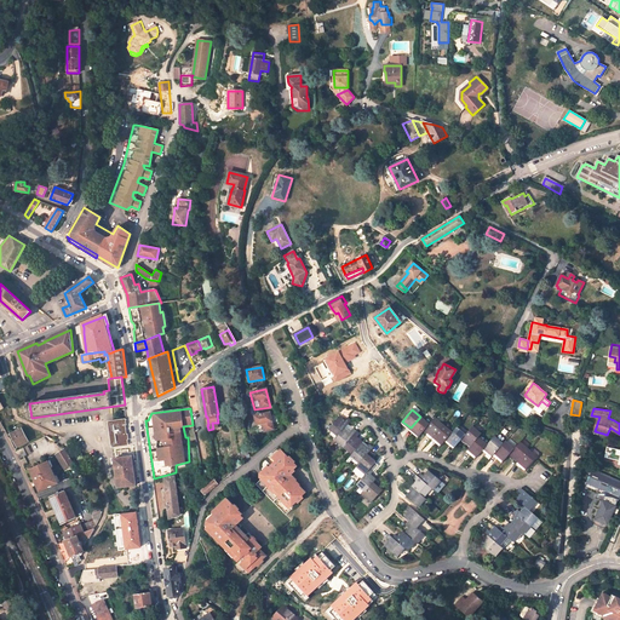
[(269,413),(253,417),(257,434),(273,430),(269,413)]
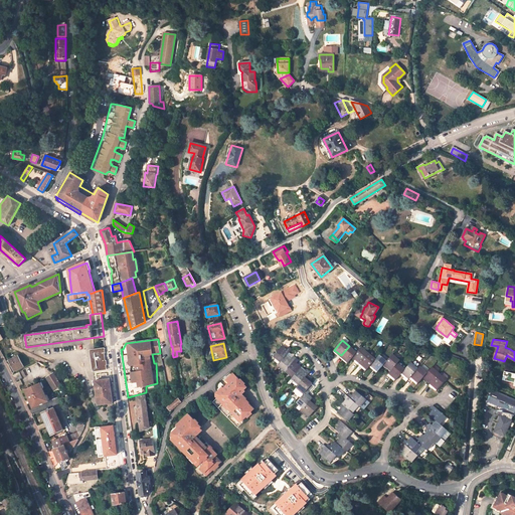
[(282,346),(274,356),(281,362),(287,355),(291,350),(289,347),(287,350),(282,346)]
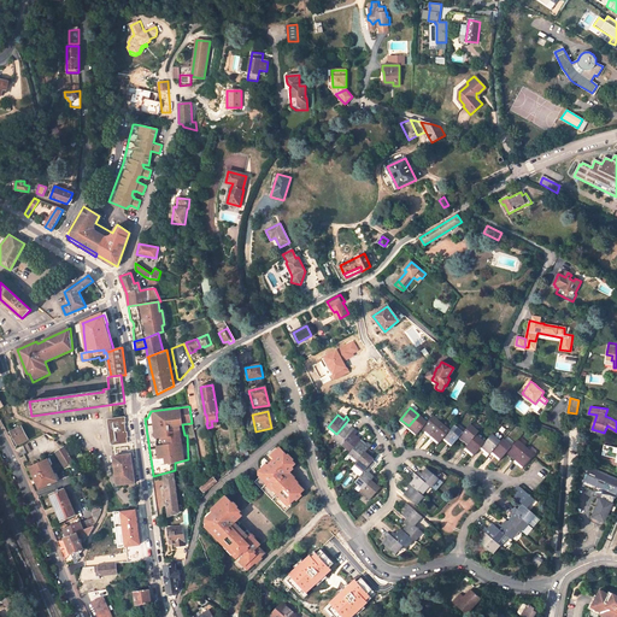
[(418,415),(409,425),(417,434),(423,427),(427,423),(418,415)]
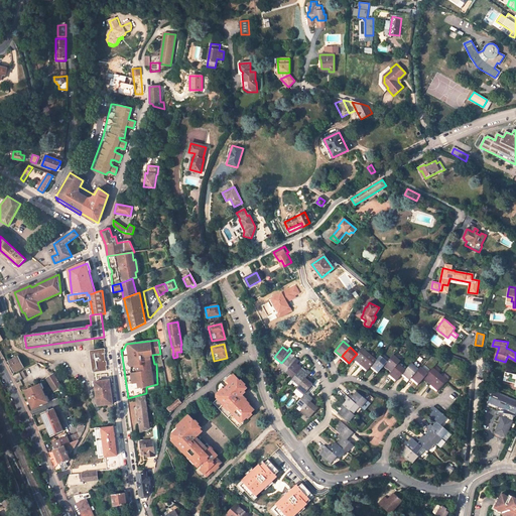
[(361,363),(369,354),(362,348),(357,354),(354,357),(361,363)]
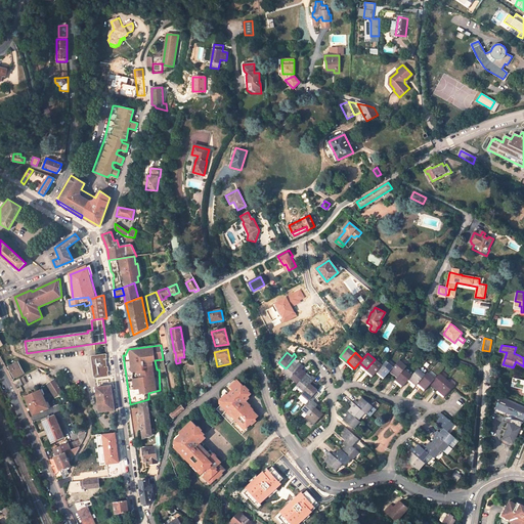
[(95,377),(111,375),(107,354),(92,356),(95,377)]
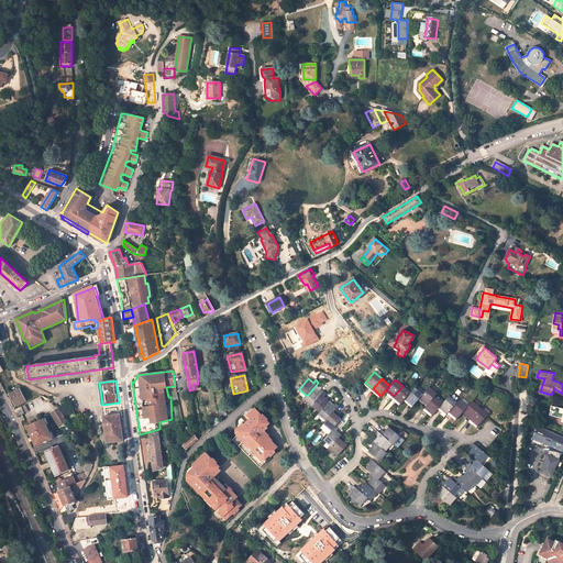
[(403,404),(406,398),(410,394),(403,386),(394,396),(403,404)]
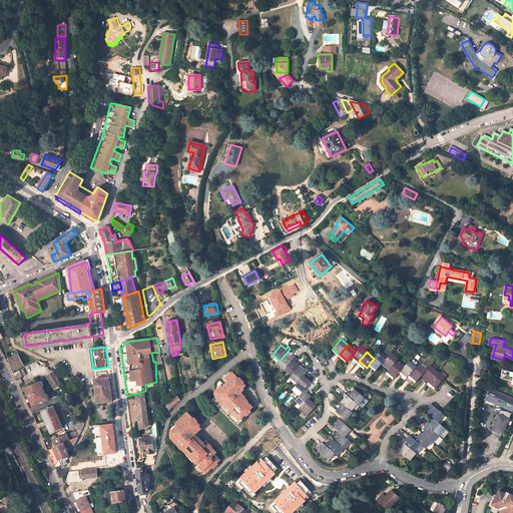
[(298,360),(293,355),(290,358),(286,354),(280,361),(277,364),(292,377),(300,368),(301,366),(296,362),(298,360)]
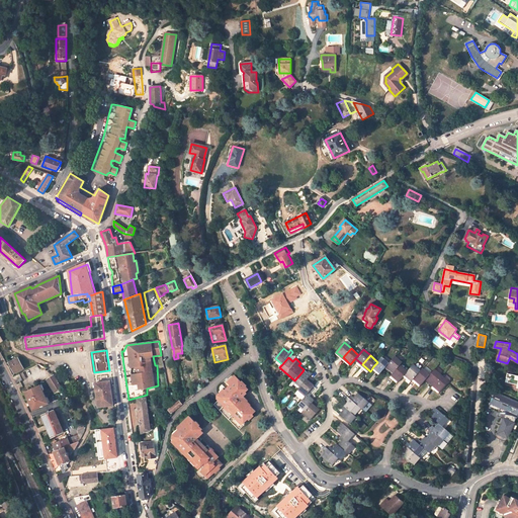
[(377,362),(373,366),(380,373),(386,366),(389,363),(381,357),(377,362)]
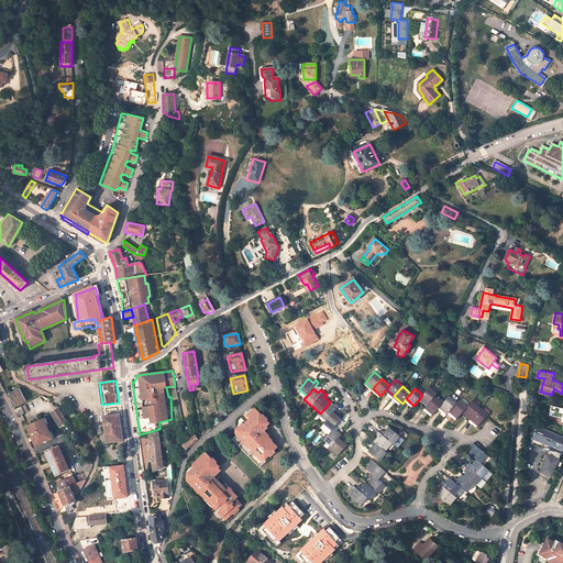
[(429,405),(434,397),(437,395),(429,388),(422,395),(420,398),(429,405)]
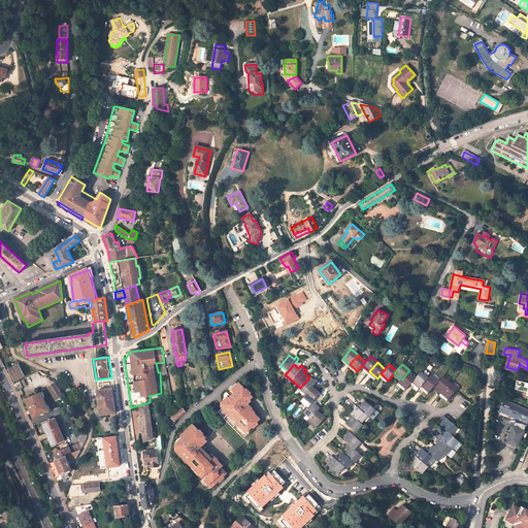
[(19,365),(9,370),(15,381),(24,376),(19,365)]
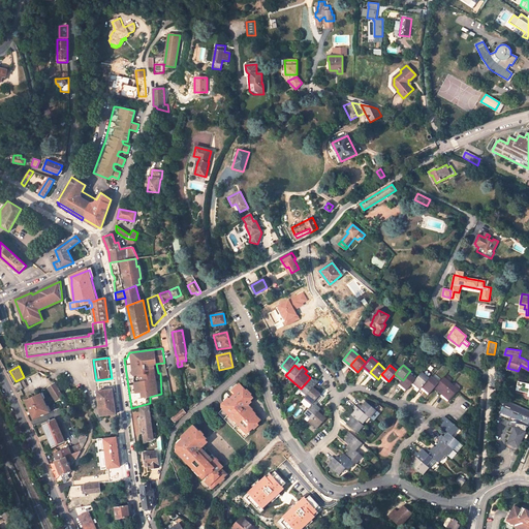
[(407,390),(413,382),(415,380),(408,373),(403,380),(400,382),(407,390)]
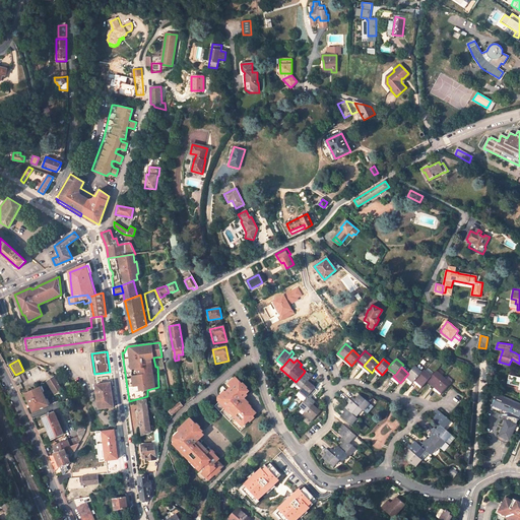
[(414,367),(408,374),(406,376),(413,382),(415,380),(421,373),(414,367)]
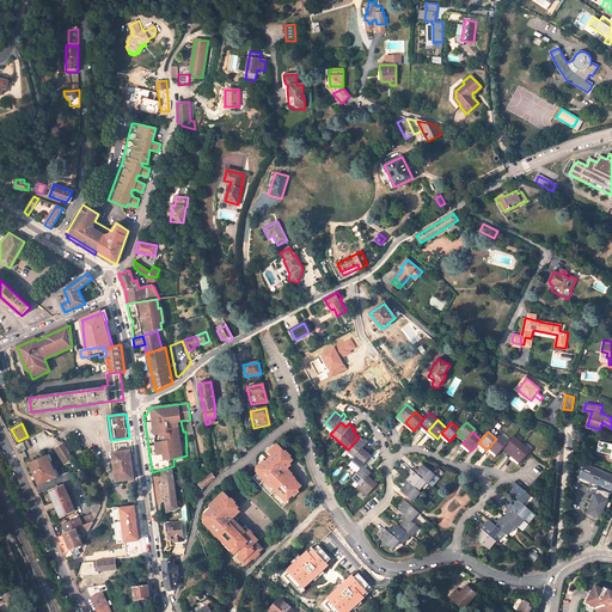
[(496,439),(489,447),(497,454),(503,448),(508,444),(499,435),(496,439)]
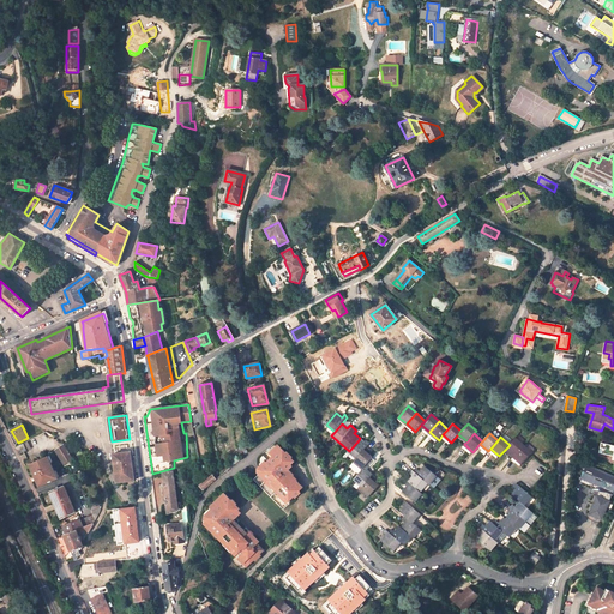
[(533,452),(523,445),(515,438),(510,445),(505,450),(513,457),(522,464),(533,452)]
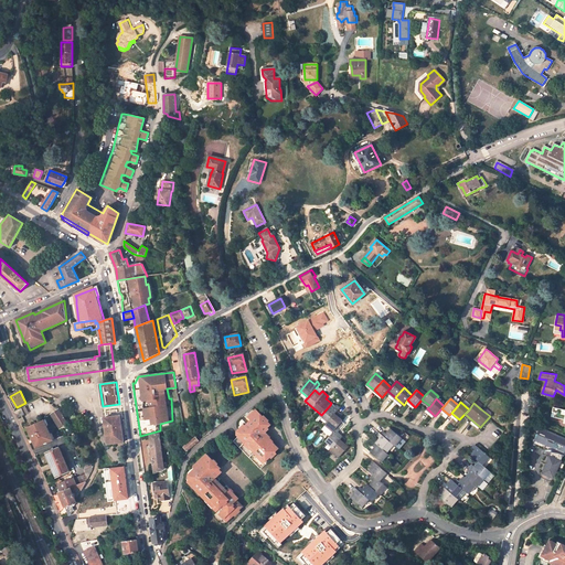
[(108,445),(125,443),(119,404),(103,406),(108,445)]
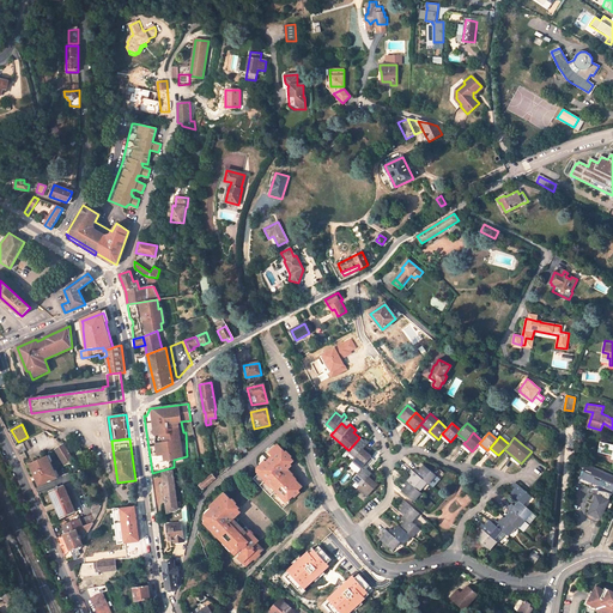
[(356,457),(363,449),(369,443),(365,439),(363,443),(358,439),(349,450),(347,450),(356,457)]
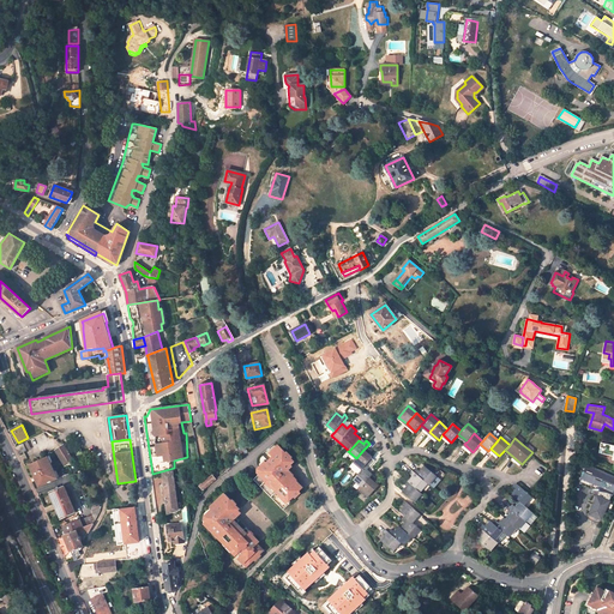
[(31,449),(28,441),(24,444),(23,444),(17,447),(20,455),(31,449)]
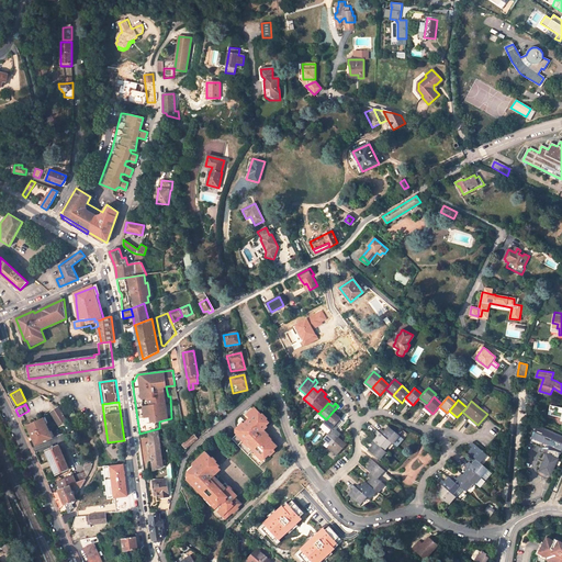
[(561,407),(552,405),(552,411),(551,415),(561,417),(561,420),(561,407)]
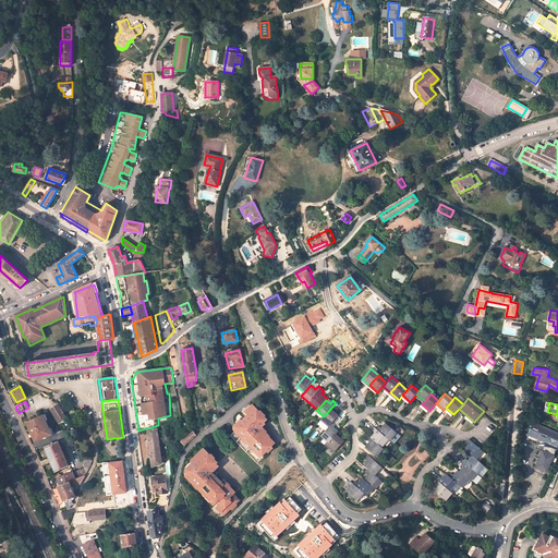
[(62,422),(67,431),(75,426),(68,419),(59,405),(52,410),(60,424),(62,422)]
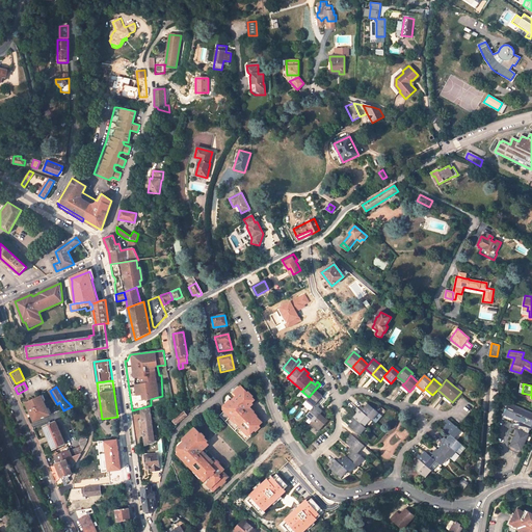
[(248,394),(244,390),(240,394),(239,393),(235,396),(236,398),(231,403),(230,402),(224,407),(227,410),(217,420),(223,426),(217,431),(219,433),(212,441),(206,447),(202,443),(203,442),(198,439),(194,434),(191,437),(190,436),(186,441),(187,442),(182,446),(181,445),(176,450),(179,453),(176,455),(182,462),(183,461),(186,463),(185,464),(190,470),(191,469),(196,475),(195,476),(200,481),(202,480),(207,485),(206,487),(210,491),(211,490),(214,493),(217,489),(218,490),(223,485),(222,484),(225,481),(220,476),(246,451),(242,446),(261,428),(260,427),(263,424),(258,418),(255,414),(256,413),(250,408),(254,405),(253,404),(256,401),(253,399),(254,398),(249,393),(248,394)]
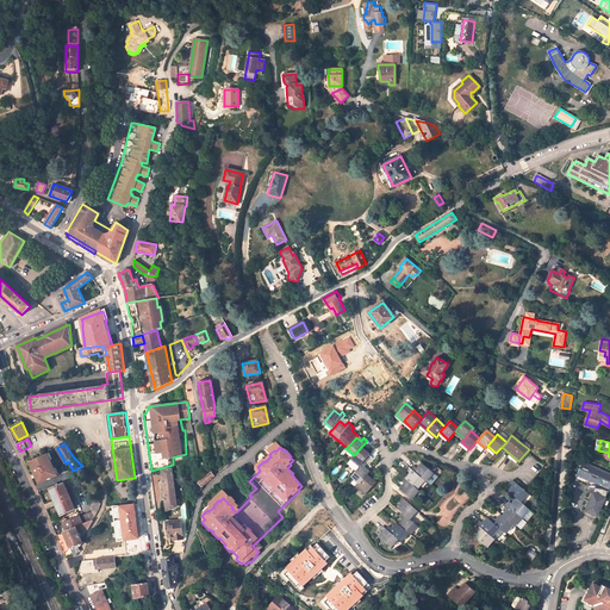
[(369,455),(361,447),(354,455),(352,459),(347,464),(356,471),(365,461),(369,455)]
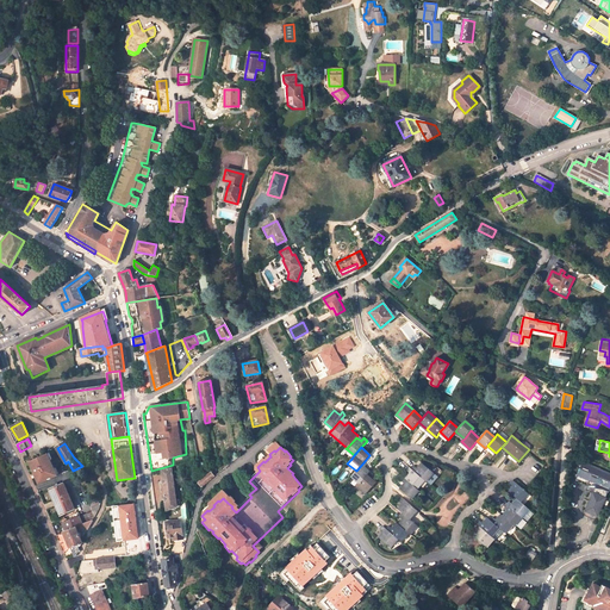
[(238,458),(235,453),(228,459),(231,464),(238,458)]
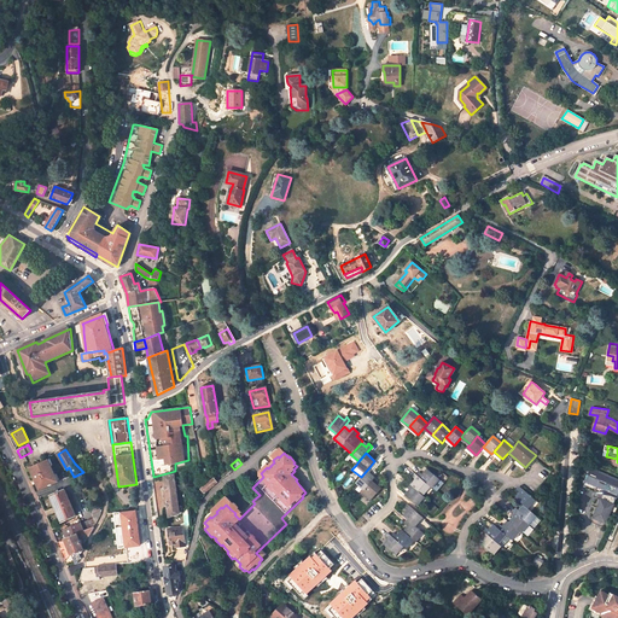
[(50,460),(31,468),(41,490),(59,482),(50,460)]
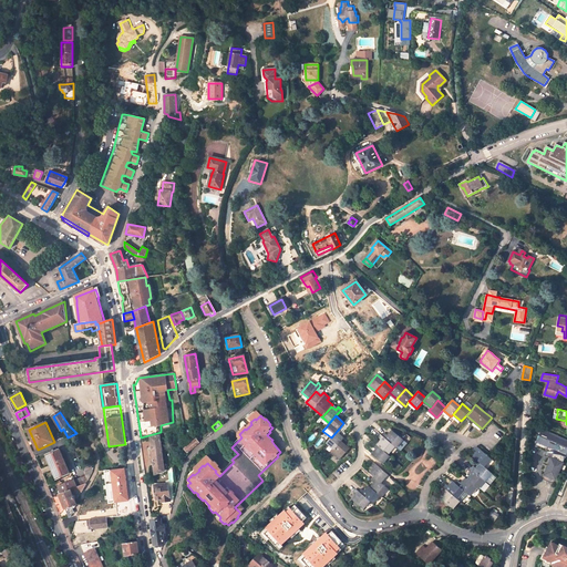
[(334,450),(344,439),(339,434),(341,431),(339,429),(331,437),(327,443),(334,450)]
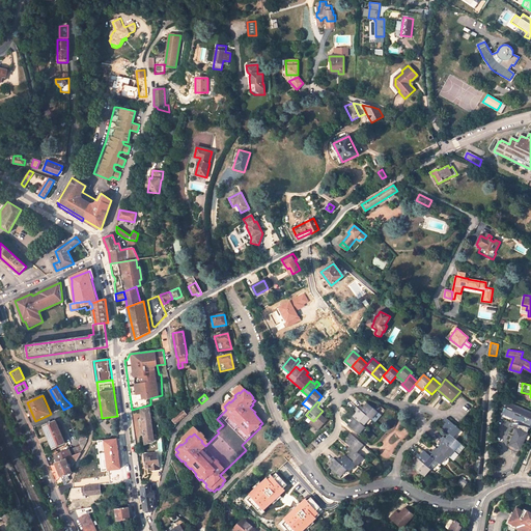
[(358,409),(369,419),(371,420),(378,412),(367,402),(363,408),(361,406),(358,409)]
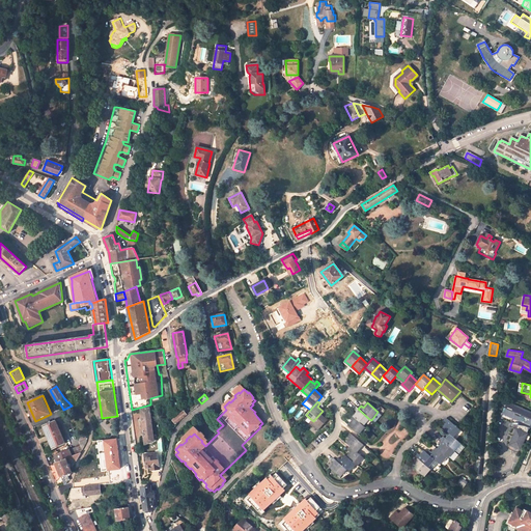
[(530,424),(530,413),(507,403),(503,413),(521,421),(510,445),(521,449),(530,424)]
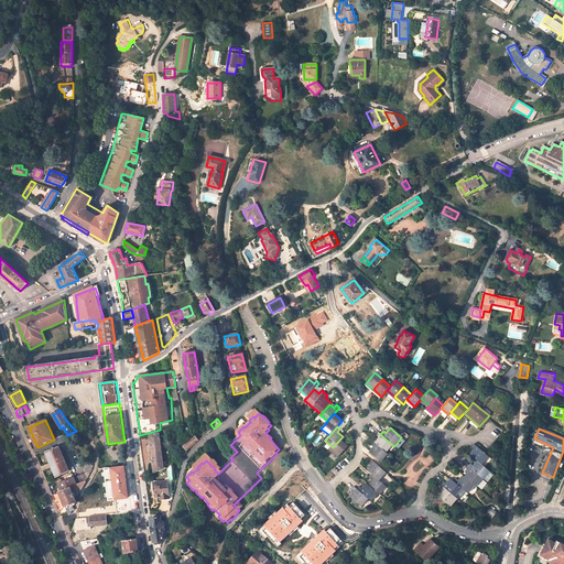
[(392,445),(380,434),(379,433),(376,435),(379,438),(375,443),(386,453),(392,445)]
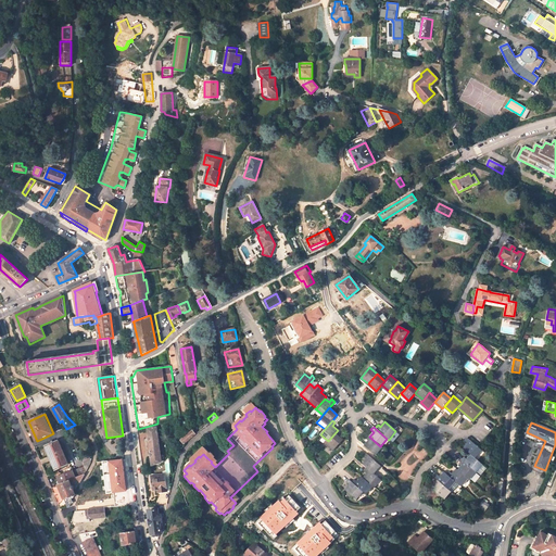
[(156,428),(148,429),(152,465),(161,463),(156,428)]
